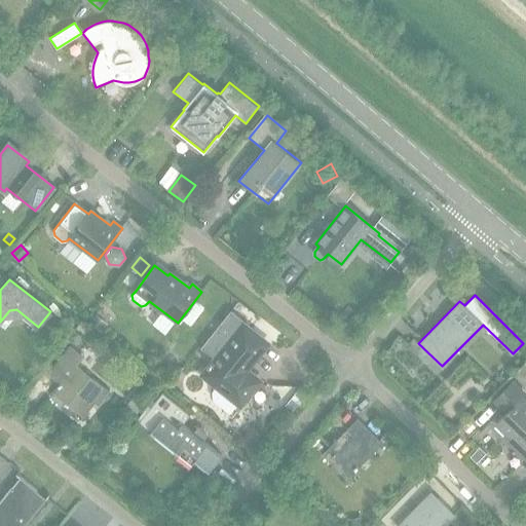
[(227,391),(239,402),(246,393),(248,396),(258,383),(249,376),(250,374),(241,368),(264,340),(243,323),(229,312),(201,347),(215,359),(203,372),(218,384),(221,380),(230,388),(227,391)]
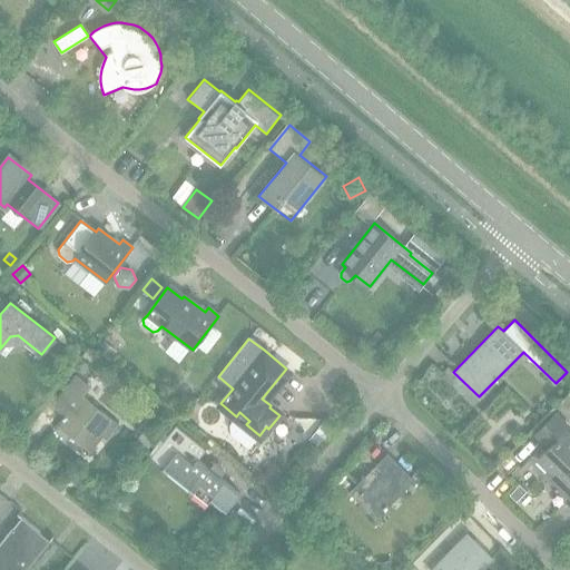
[(107,359),(115,350),(104,341),(97,350),(107,359)]
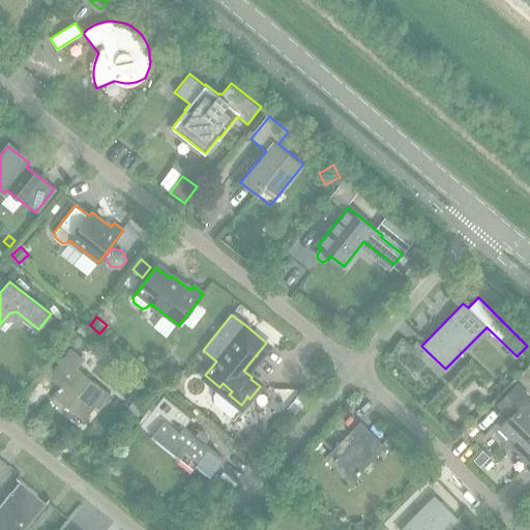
[(60,385),(53,393),(84,418),(98,399),(102,402),(109,392),(77,366),(83,359),(70,349),(49,377),(60,385)]
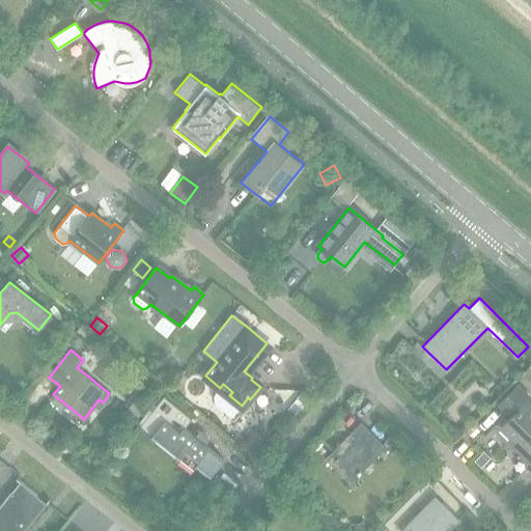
[(528,382),(530,378),(530,364),(521,374),(528,382)]
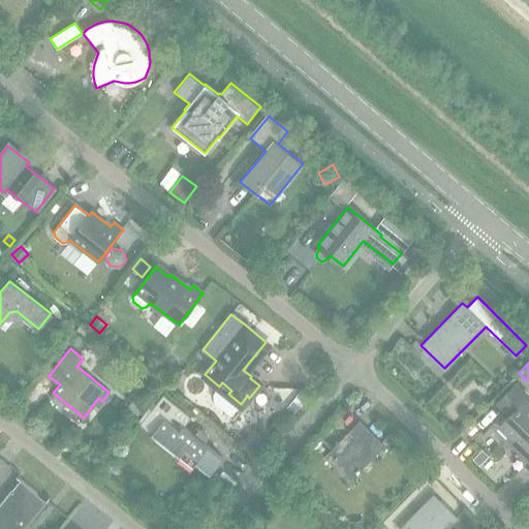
[(528,403),(525,399),(528,396),(516,383),(497,402),(509,414),(499,425),(520,444),(517,447),(528,460),(528,403)]
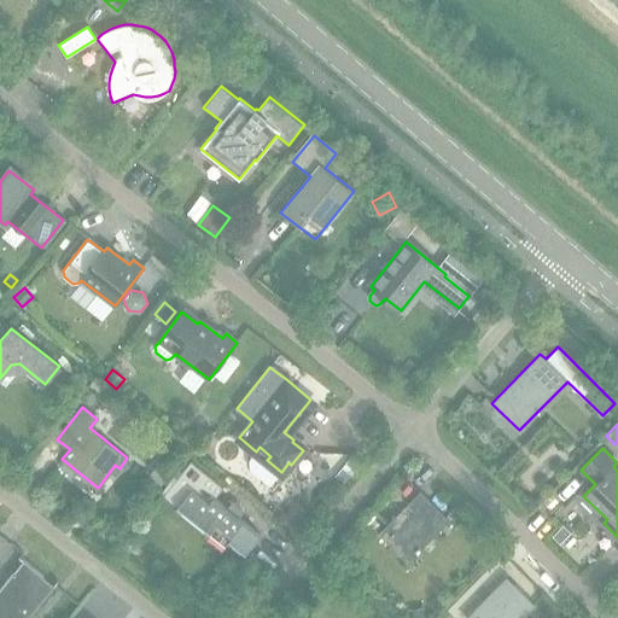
[(351,455),(332,478),(342,485),(361,464),(351,455)]
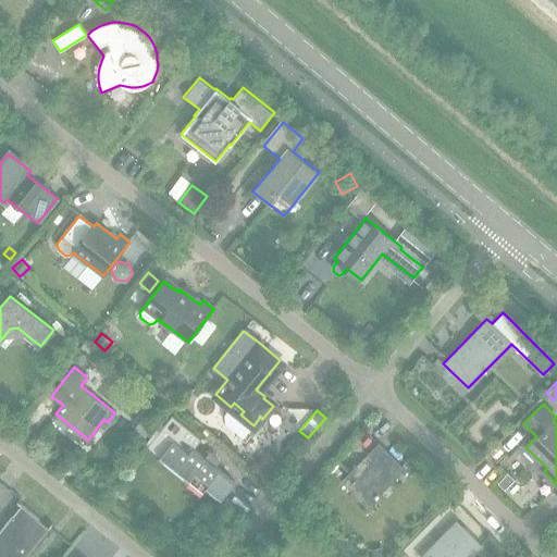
[(205,458),(197,452),(205,442),(172,415),(147,446),(159,457),(158,458),(187,482),(190,478),(220,500),(234,482),(214,466),(219,460),(209,452),(205,458)]
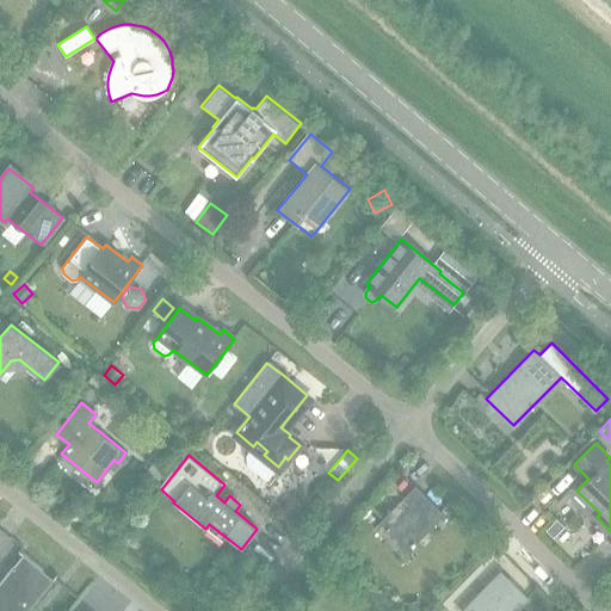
[(171,467),(158,456),(144,471),(158,482),(171,467)]
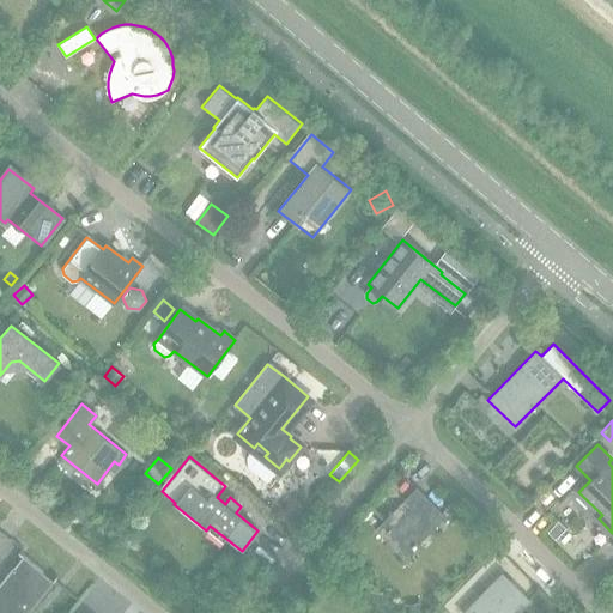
[(283,498),(293,510),(311,495),(299,483),(283,498)]
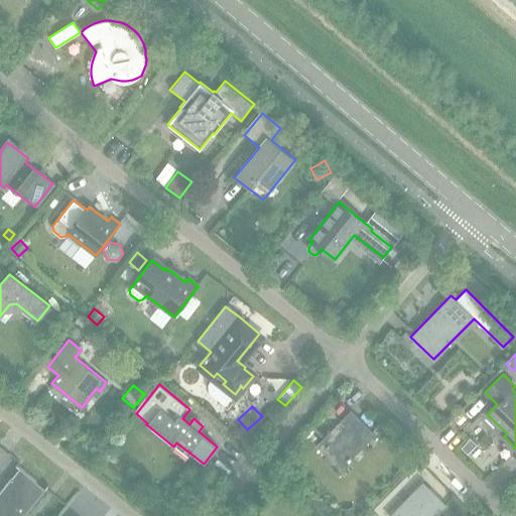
[(199,411),(194,418),(203,426),(199,431),(217,446),(227,433),(199,411)]
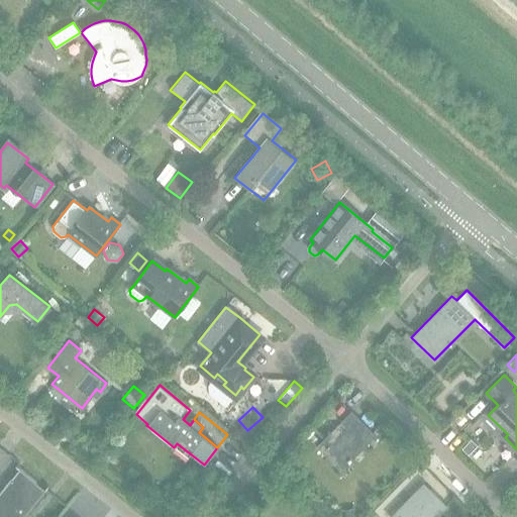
[(374,435),(351,413),(317,446),(339,470),(374,435)]
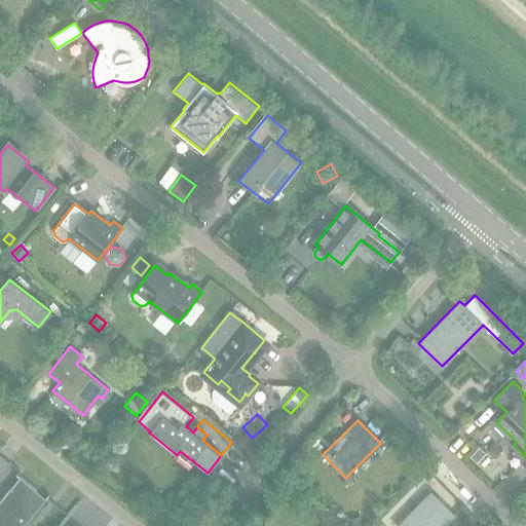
[(449,425),(445,428),(451,436),(455,431),(458,428),(451,422),(449,425)]
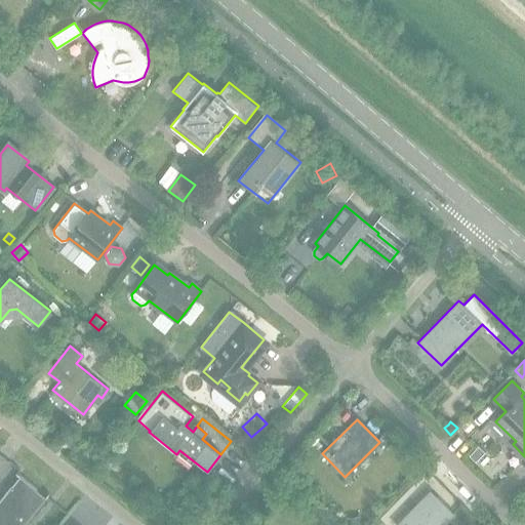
[(474,450),(469,455),(475,461),(480,456),(484,452),(478,446),(474,450)]
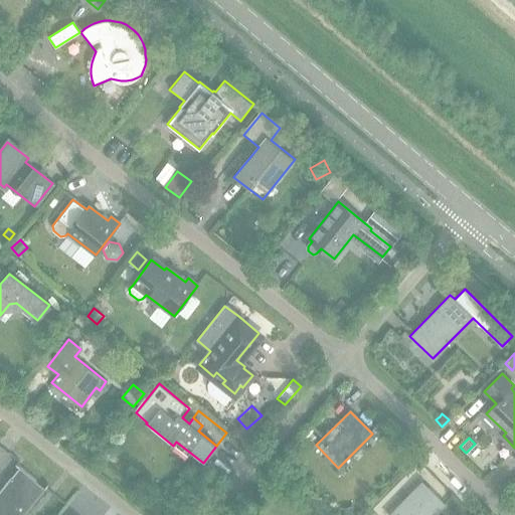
[(0,514),(23,514),(46,487),(19,466),(0,489),(0,514)]
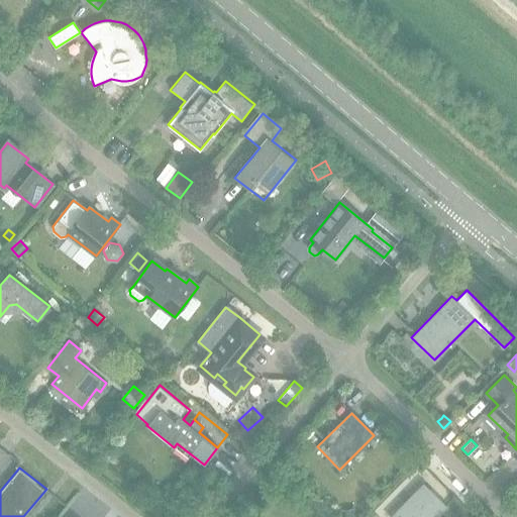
[(198,482),(192,489),(197,494),(202,497),(208,490),(203,486),(198,482)]
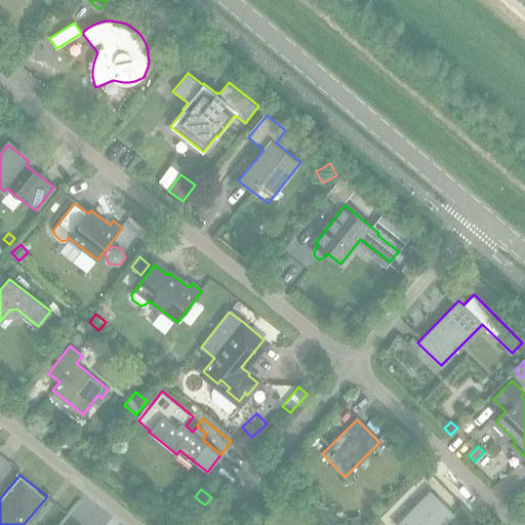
[(443,524),(453,515),(431,492),(397,524),(443,524)]
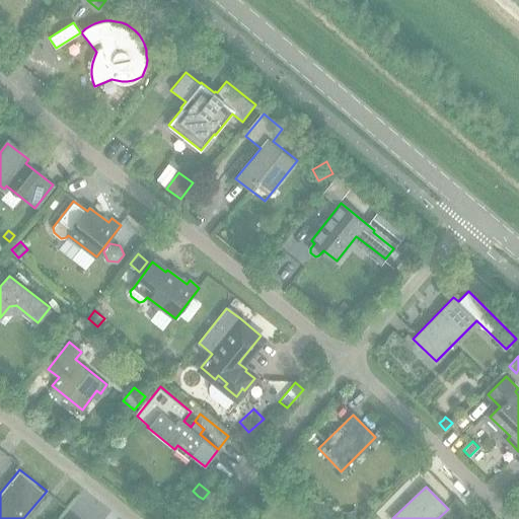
[(356,518),(354,510),(345,512),(346,518),(356,518)]
